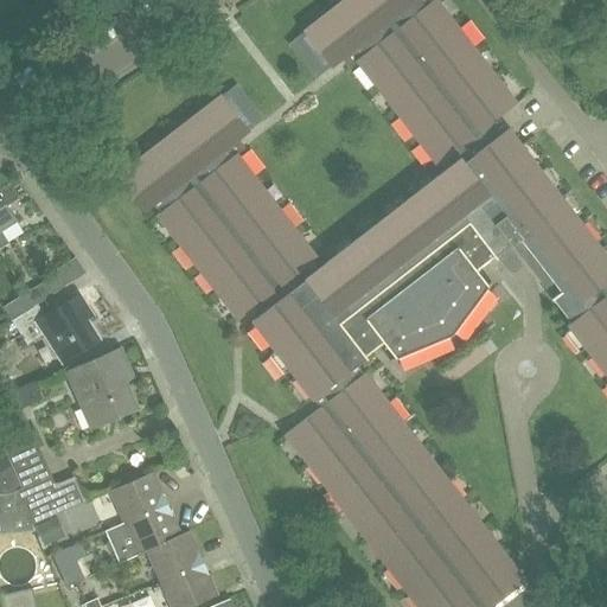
[(128,168),(116,178),(144,213),(152,208),(153,206),(159,213),(155,216),(164,228),(176,242),(184,254),(196,268),(205,280),(216,295),(225,307),(236,321),(243,317),(248,312),(250,317),(254,320),(250,323),(254,326),(253,327),(259,334),(270,350),(280,360),(292,376),(300,387),(308,397),(311,401),(312,400),(312,401),(319,409),(289,432),(285,436),(283,436),(295,451),(304,461),(315,477),(324,487),(336,503),(345,515),(356,529),(365,541),(376,554),(385,567),(397,581),(407,593),(417,606),(416,606),(523,606),(537,596),(525,581),(515,567),(508,557),(496,542),(487,531),(474,515),(466,504),(454,490),(446,478),(434,464),(426,452),(414,438),(404,426),(393,410),(384,398),(372,384),(364,374),(363,375),(357,366),(365,359),(366,360),(371,356),(384,346),(394,359),(390,363),(453,337),(491,286),(491,285),(487,287),(475,272),(490,261),(494,257),(497,261),(498,260),(511,249),(513,248),(521,242),(542,268),(560,292),(553,298),(550,300),(569,325),(567,327),(574,337),(585,351),(594,363),(606,377),(606,378),(606,256),(599,246),(589,234),(579,219),(569,208),(557,192),(548,181),(537,166),(528,155),(521,146),(517,140),(508,128),(503,132),(494,120),(510,108),(516,103),(505,90),(494,76),(483,62),(474,50),(462,36),(453,24),(441,8),(434,0),(432,2),(429,0),(342,0),(327,12),(317,20),(301,32),(305,37),(330,69),(342,61),(347,69),(355,64),(365,78),(372,87),(384,102),(394,114),(406,129),(414,140),(426,155),(434,166),(435,167),(438,165),(443,172),(434,179),(423,187),(408,199),(397,208),(382,219),(370,229),(356,240),(344,249),(330,261),(318,269),(313,262),(318,259),(310,248),(298,232),(289,221),(278,206),(268,195),(256,179),(249,170),(237,155),(244,149),(238,141),(249,133),(224,101),(221,96),(206,107),(195,116),(179,128),(168,136),(153,148),(141,158),(136,163),(128,168)]
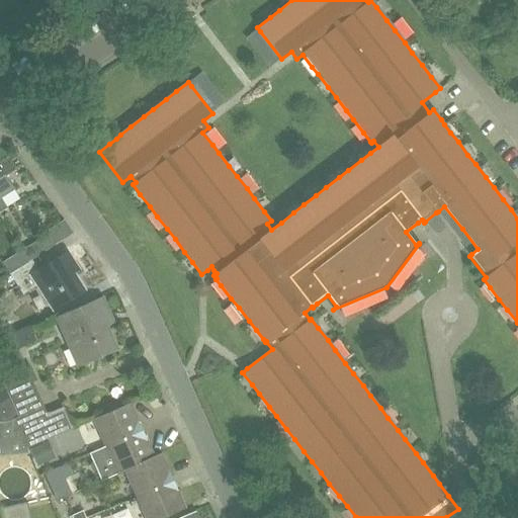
[(0,212),(7,208),(1,198),(13,189),(0,168),(0,212)]
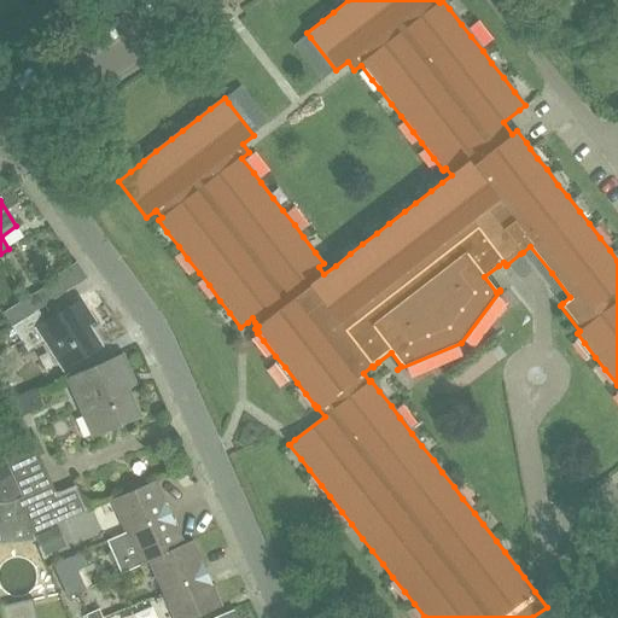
[(57,279),(47,286),(24,301),(33,314),(65,292),(57,279)]
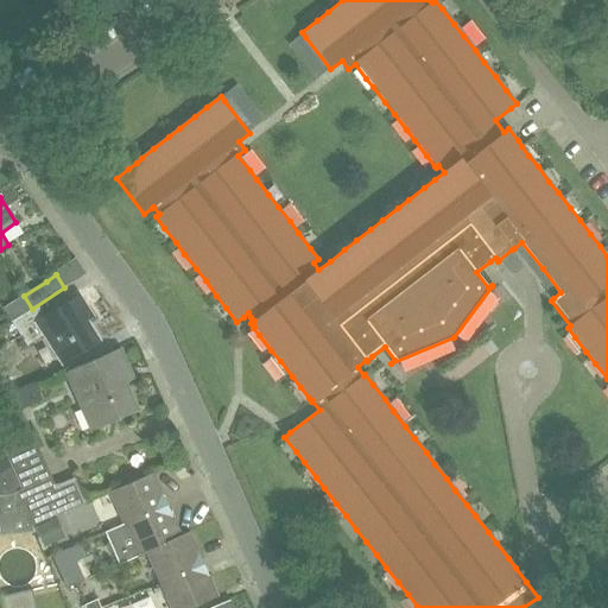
[(78,295),(65,303),(42,318),(36,308),(11,323),(26,347),(44,335),(63,365),(99,341),(84,321),(92,316),(78,295)]
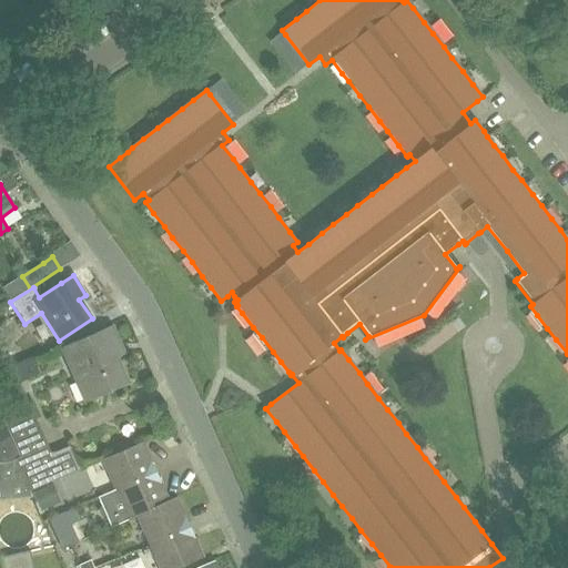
[(10,302),(30,288),(22,276),(2,290),(10,302)]
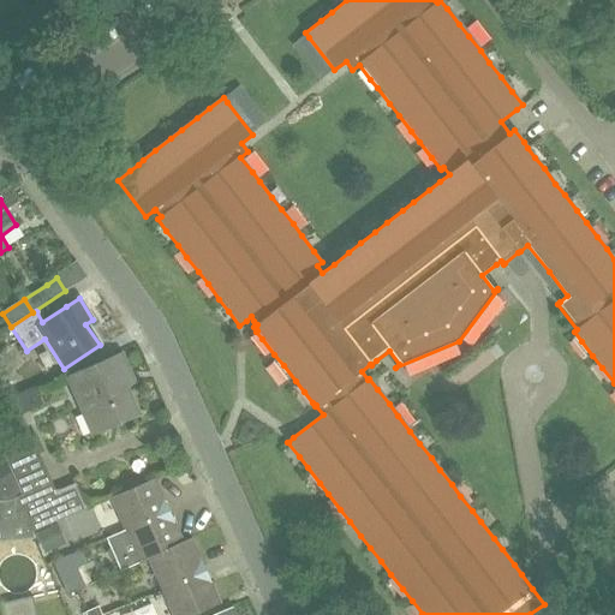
[(120,354),(103,362),(67,378),(91,433),(124,419),(137,413),(121,378),(129,375),(120,354)]
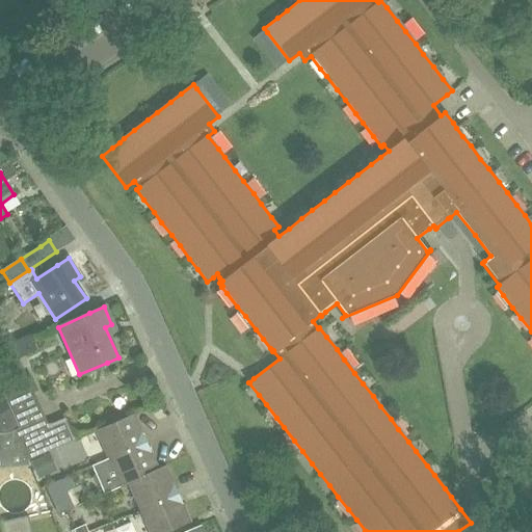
[(0,347),(0,361),(7,357),(31,347),(33,351),(43,347),(35,331),(0,347)]
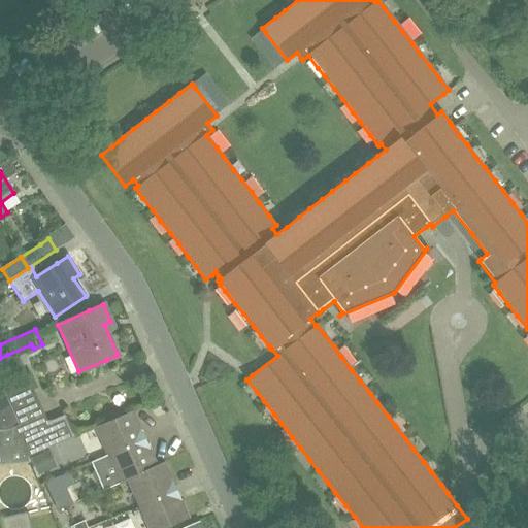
[(7,355),(0,358),(0,384),(3,391),(7,400),(11,409),(18,424),(20,428),(44,417),(32,390),(26,374),(20,361),(12,364),(7,355)]
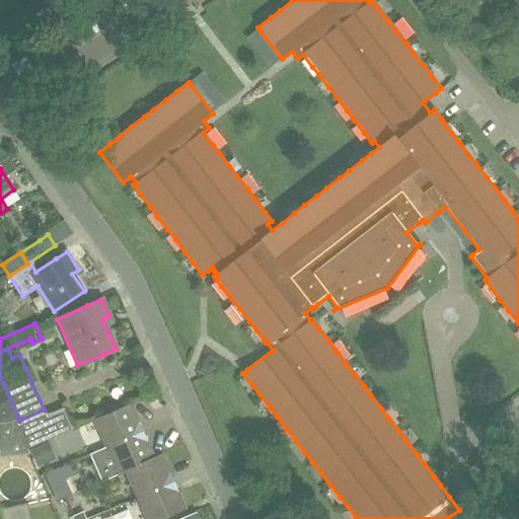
[(0,406),(11,402),(7,393),(0,395),(0,406)]
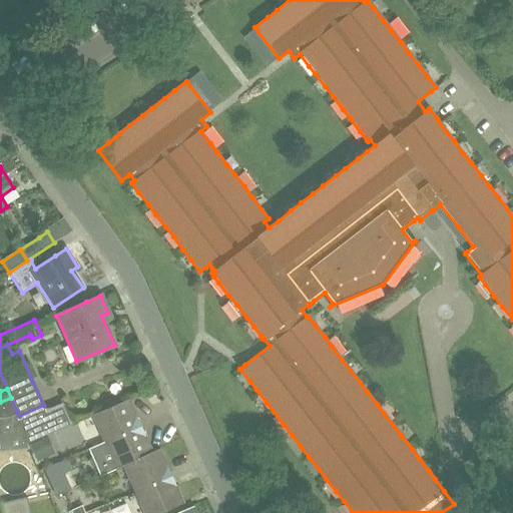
[(0,416),(9,416),(17,412),(11,398),(0,402),(0,416)]
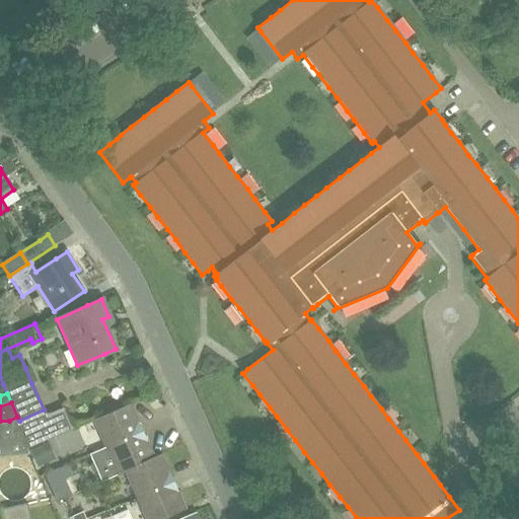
[(142,431),(141,427),(131,403),(116,411),(91,421),(103,448),(142,431)]
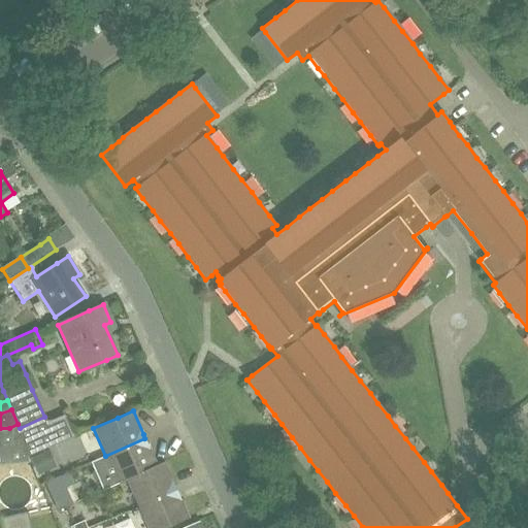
[(47,424),(44,417),(20,428),(14,429),(28,457),(71,437),(62,418),(47,424)]
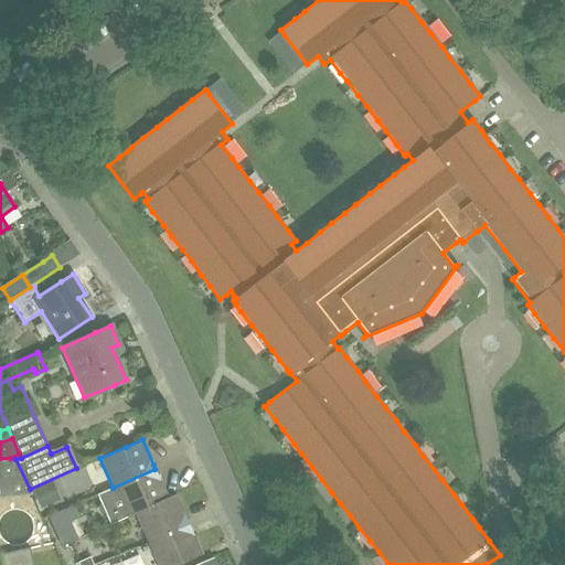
[(0,497),(32,494),(30,489),(16,459),(0,460),(0,497)]
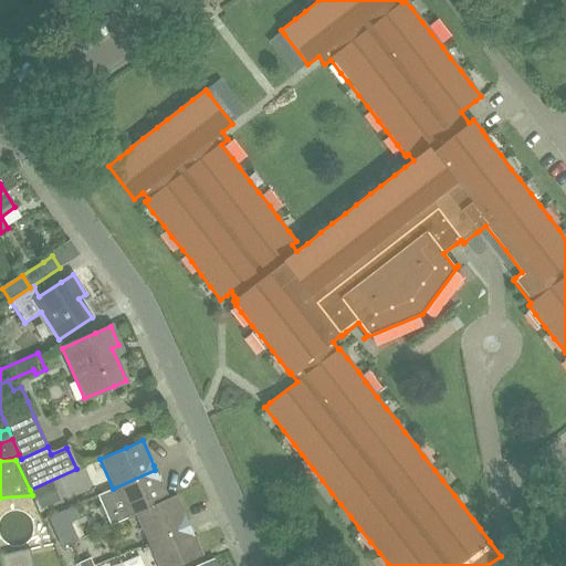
[(155,470),(113,489),(98,495),(102,503),(100,504),(100,505),(98,507),(98,509),(100,512),(101,513),(103,514),(107,514),(112,524),(134,515),(134,514),(168,500),(168,499),(155,470)]
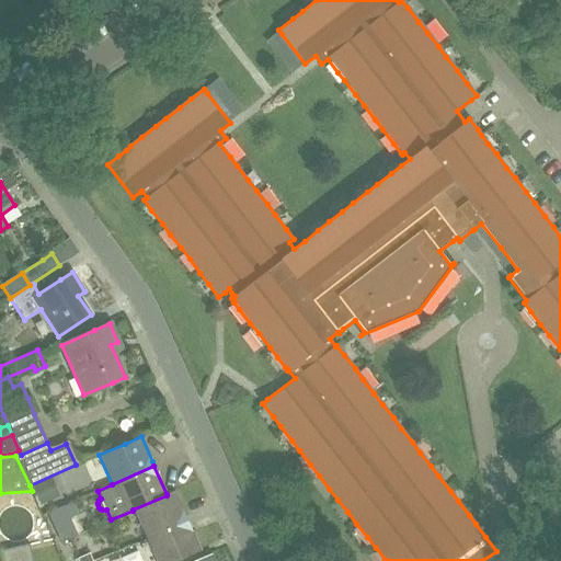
[(48,480),(32,488),(39,505),(56,497),(48,480)]
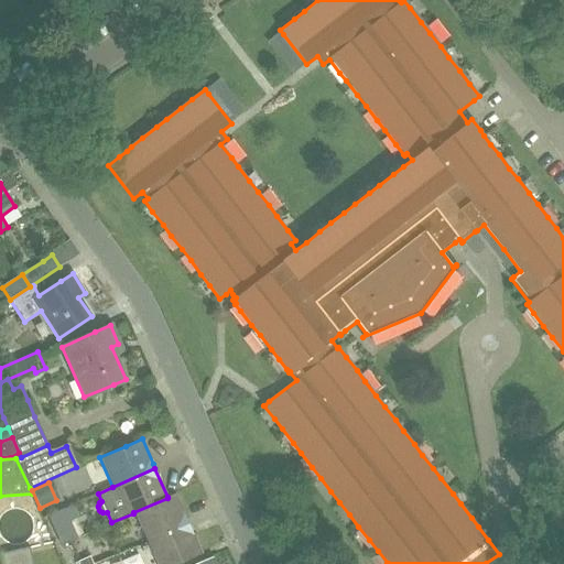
[(188,523),(186,519),(175,494),(167,497),(167,498),(133,512),(133,513),(147,543),(188,523)]
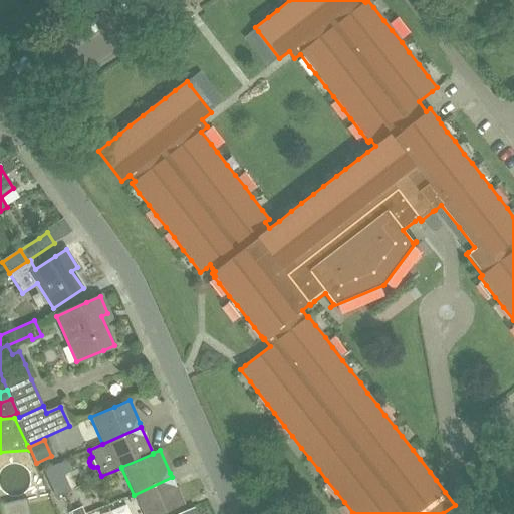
[(59,463),(44,470),(56,497),(71,491),(64,474),(59,463)]
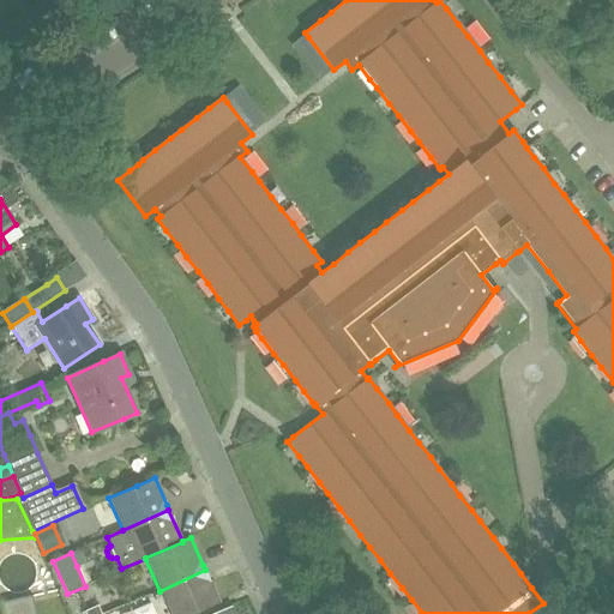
[(169,613),(191,613),(209,607),(220,602),(205,570),(160,591),(169,613)]
